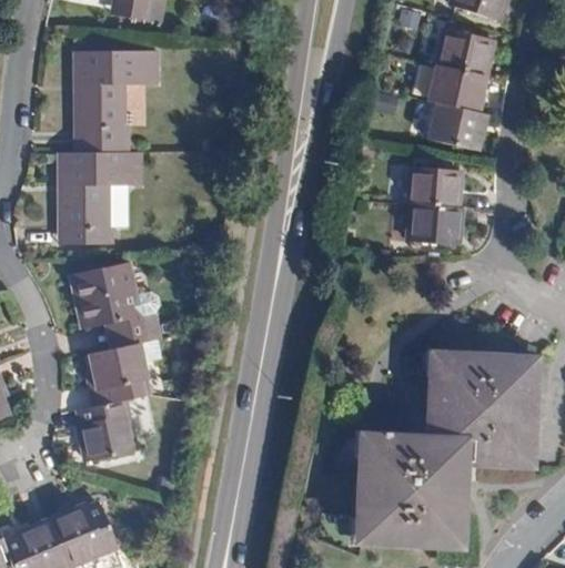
[(118,0),(117,13),(162,22),(167,0),(118,0)]
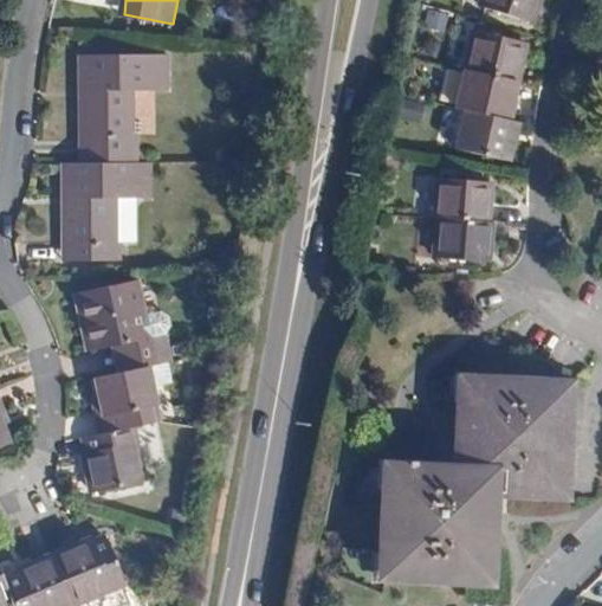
[(465,0),(516,17),(522,0),(465,0)]
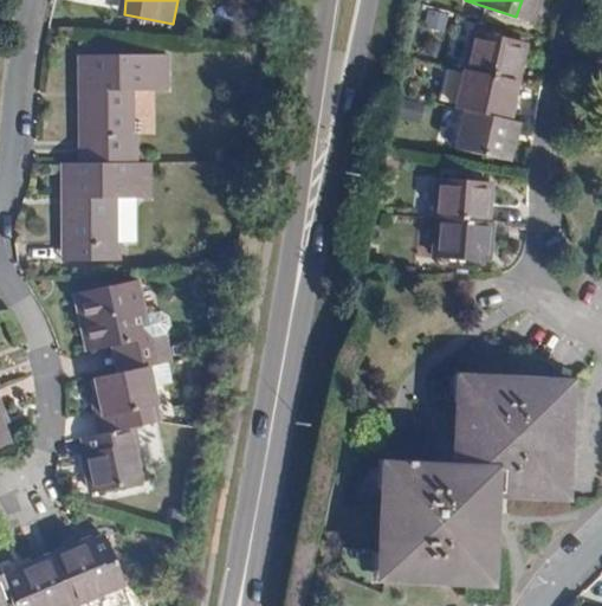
[(428,10),(425,28),(446,33),(450,14),(428,10)]
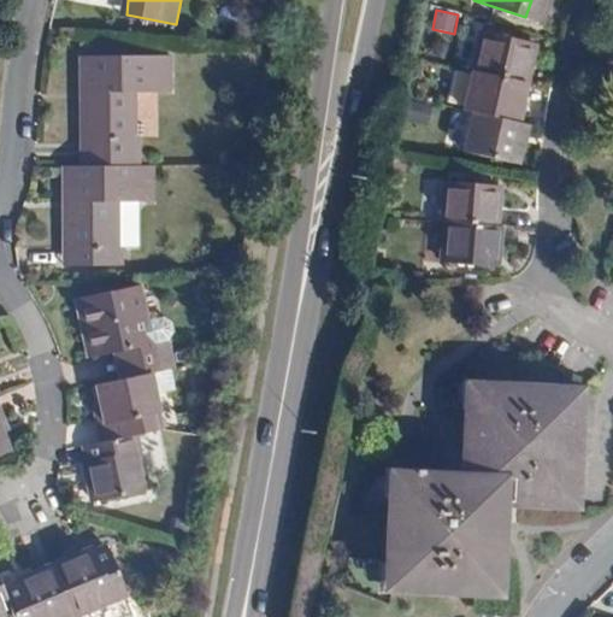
[(472,30),(464,69),(517,81),(525,43),(472,30)]
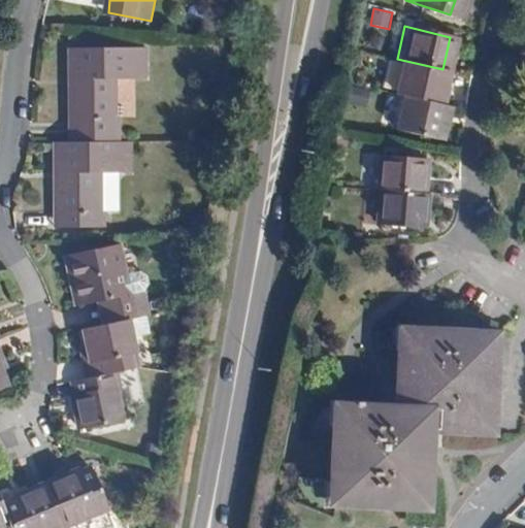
[(69,76),(70,139),(122,139),(121,112),(117,112),(116,76),(152,75),(151,45),(73,48),(73,76),(69,76)]
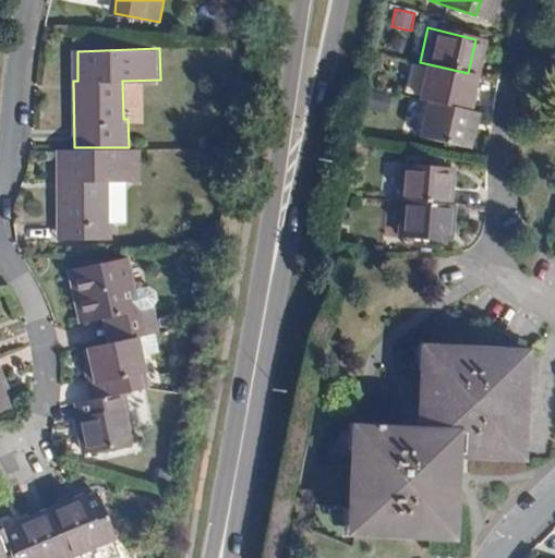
[(420,62),(411,98),(417,99),(460,109),(468,73),(420,62)]
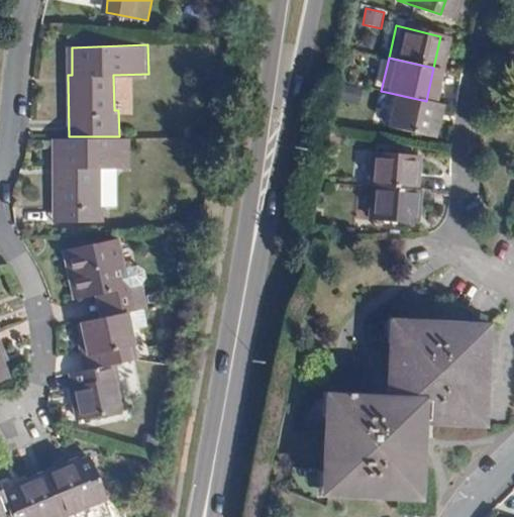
[(386,92),(378,125),(422,134),(430,102),(426,101),(386,92)]
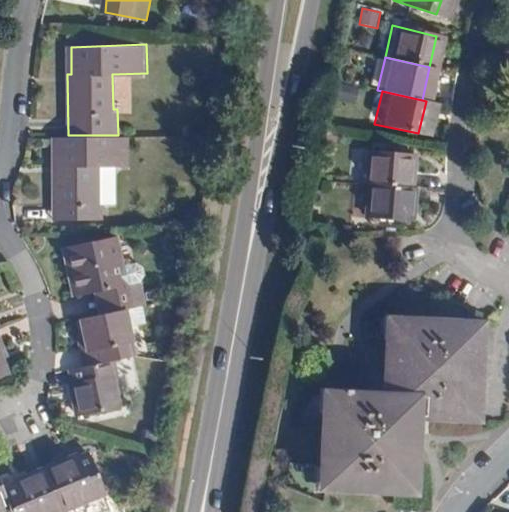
[(56,135),(57,216),(103,216),(103,200),(99,200),(99,167),(131,164),(133,163),(132,134),(118,135),(68,135),(56,135)]
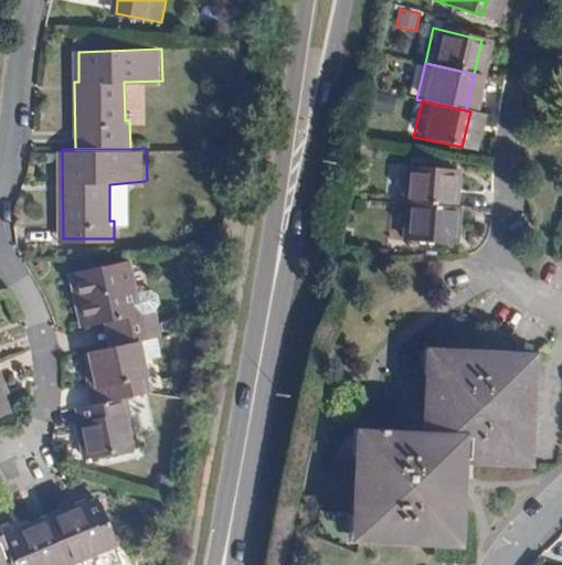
[(403,166),(400,201),(404,201),(449,205),(452,169),(403,166)]
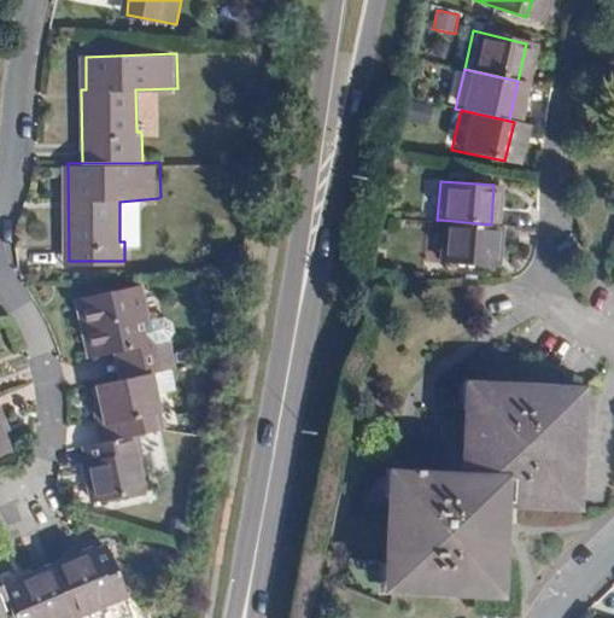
[(442,220),(439,261),(493,267),(496,225),(491,225),(442,220)]
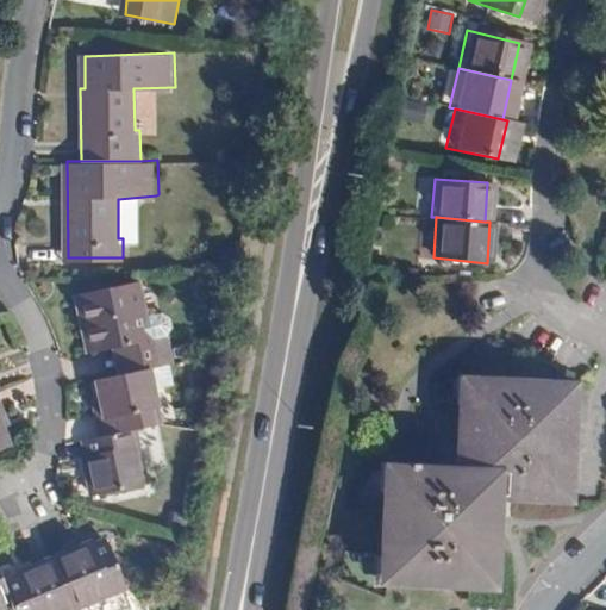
[(80,293),(92,349),(114,344),(120,374),(150,367),(173,362),(167,334),(151,335),(137,279),(80,293)]
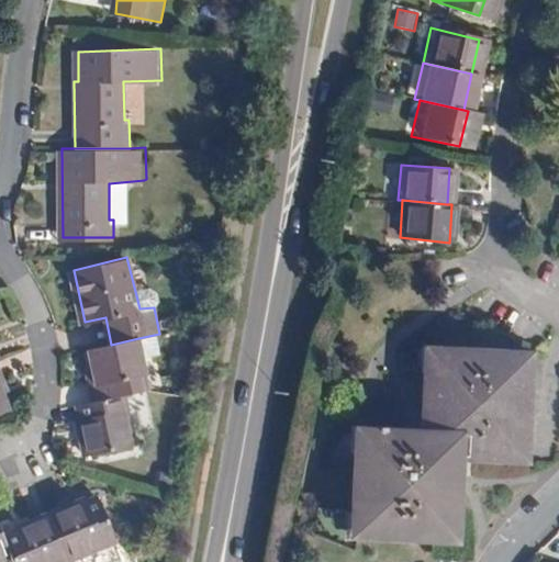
[(90,349),(97,379),(93,381),(97,400),(125,393),(148,388),(138,338),(111,345),(90,349)]
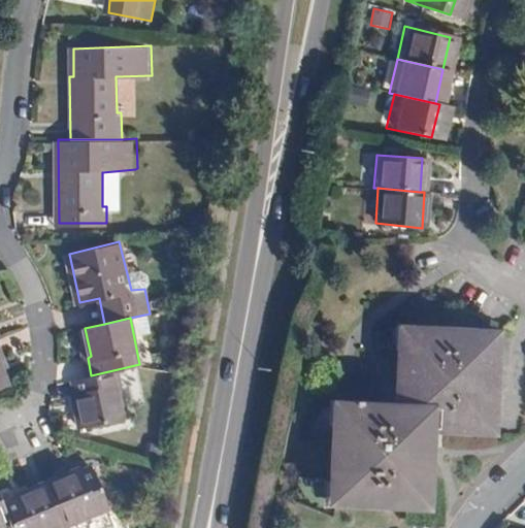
[(332,425),(331,482),(335,482),(335,502),(364,503),(370,508),(385,508),(391,504),(423,505),(424,486),(427,486),(430,427),(488,429),(491,331),(403,328),(403,347),(397,347),(395,406),(358,405),(358,402),(354,402),(354,405),(338,404),(338,425),(332,425)]
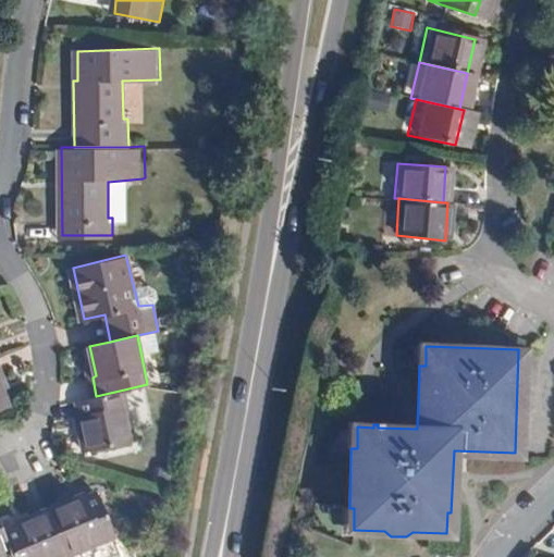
[(0,410),(13,405),(2,374),(5,372),(0,358),(0,410)]
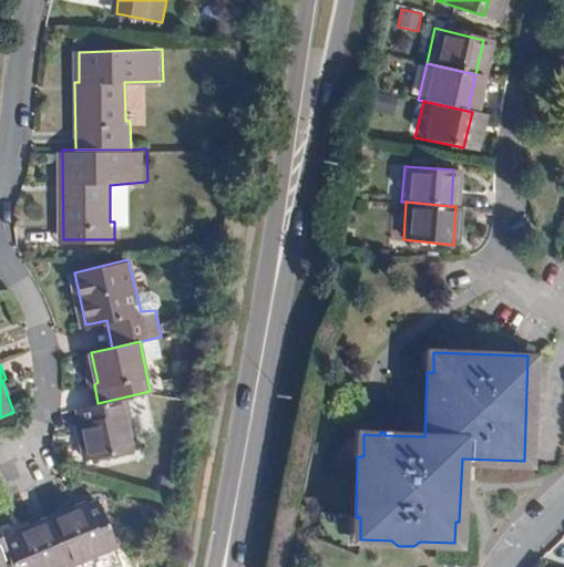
[(80,423),(89,459),(135,447),(126,397),(98,403),(81,406),(85,422),(80,423)]
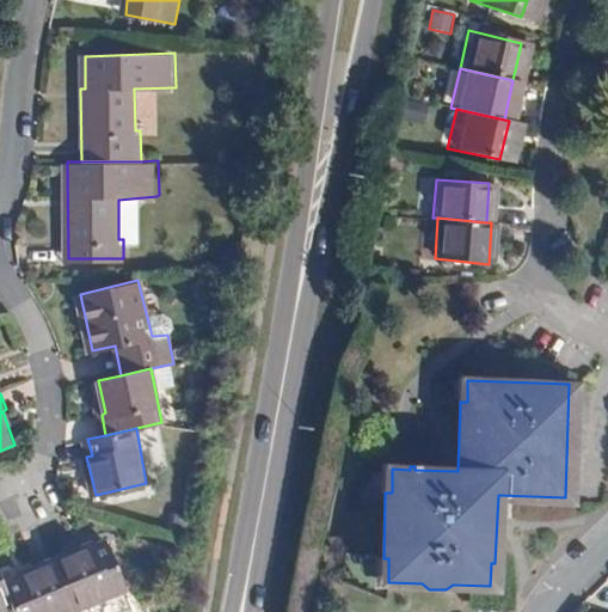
[(59,561),(80,611),(133,589),(115,544),(97,551),(94,546),(59,561)]
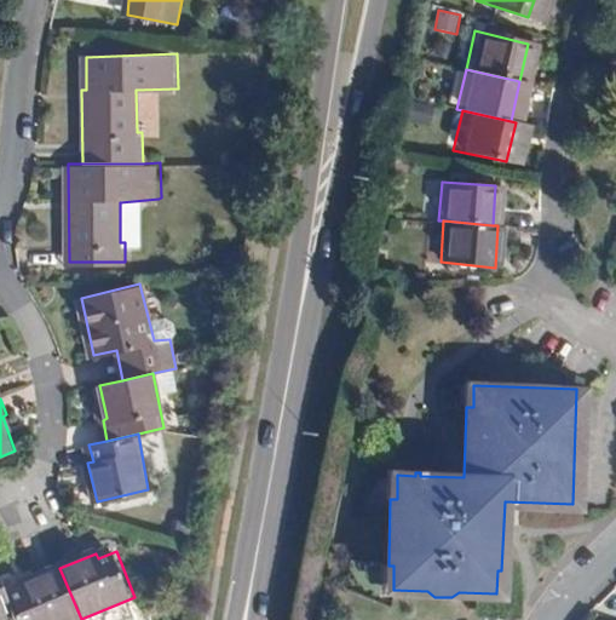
[(10,595),(17,612),(19,619),(78,619),(81,619),(59,568),(26,583),(27,589),(10,595)]
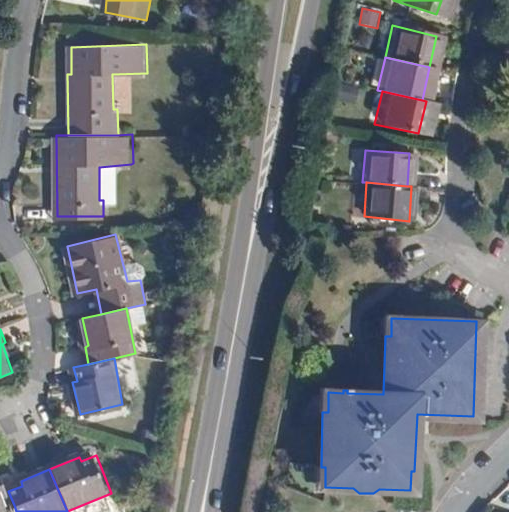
[(0,511),(14,505),(8,491),(0,470),(0,511)]
